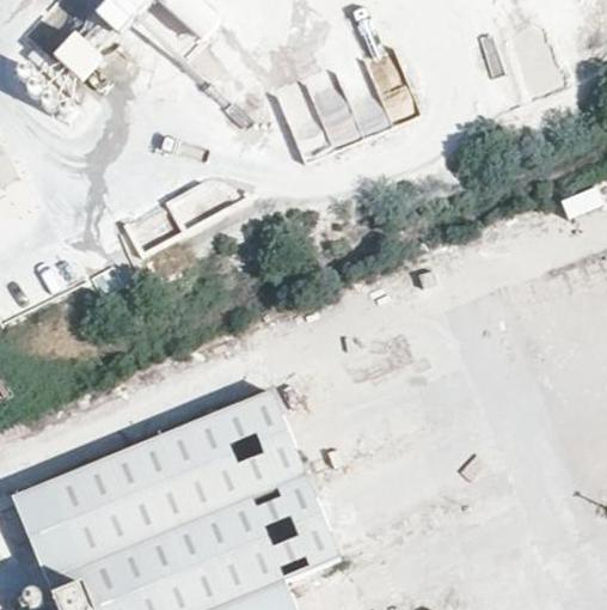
[(108,0),(97,13),(116,31),(146,0),(108,0)]
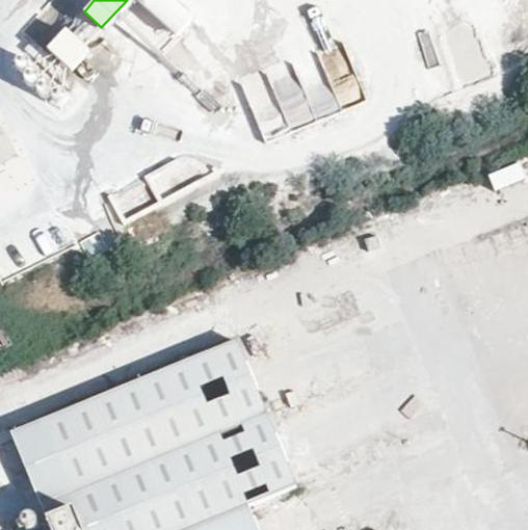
[(60,31),(42,52),(67,75),(85,54),(60,31)]
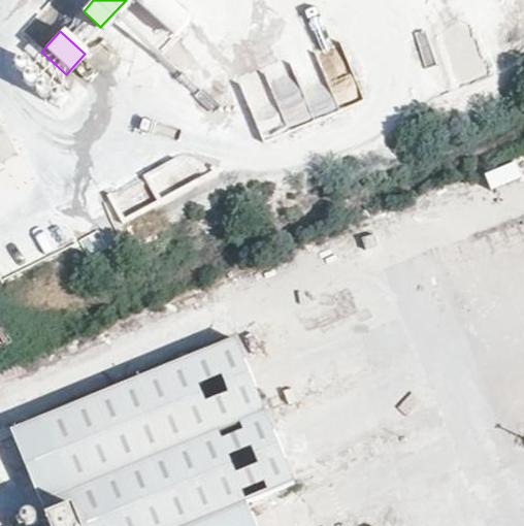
[(107,70),(124,76),(136,47),(119,41),(107,70)]
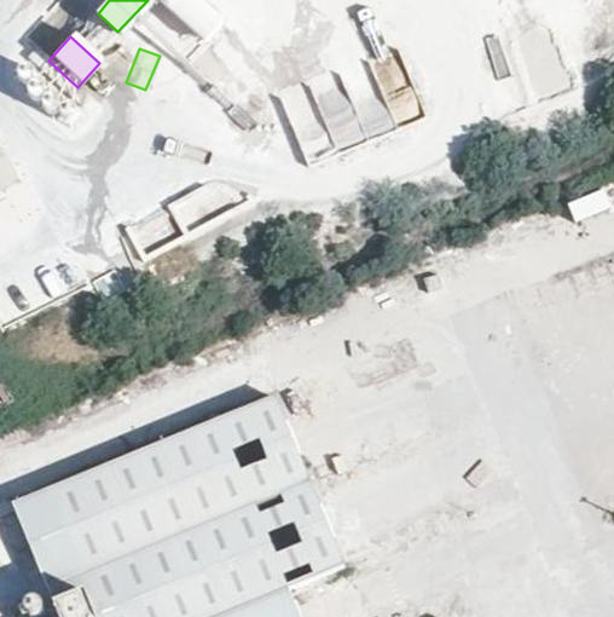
[(0,183),(12,176),(0,153),(0,183)]
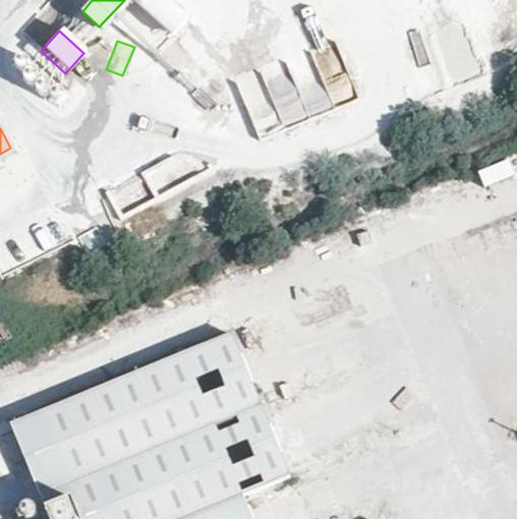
[(9,421),(49,518),(250,518),(240,493),(287,473),(230,331),(9,421)]
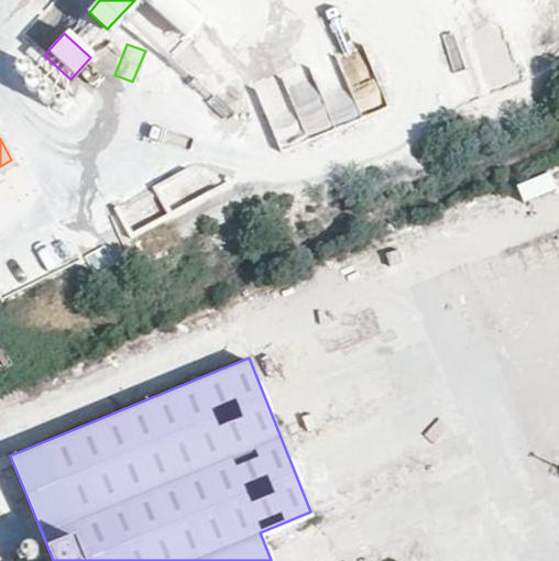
[(7,497),(17,495),(8,465),(0,468),(0,475),(7,497)]
